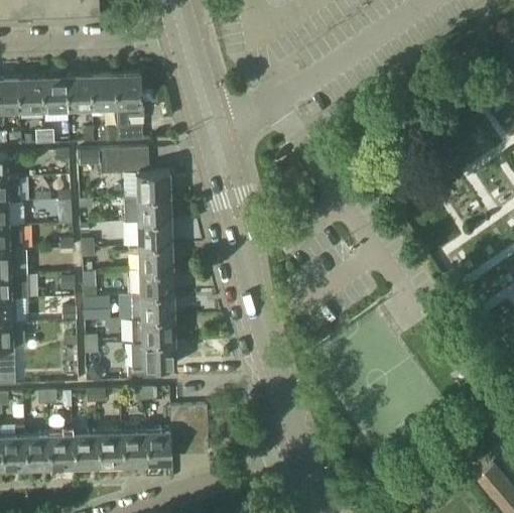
[(0,0),(0,11),(33,10),(32,0),(0,0)]
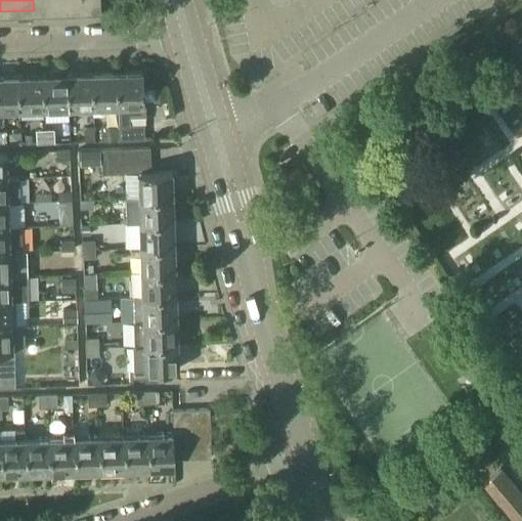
[(100,8),(99,0),(33,0),(34,10),(100,8)]
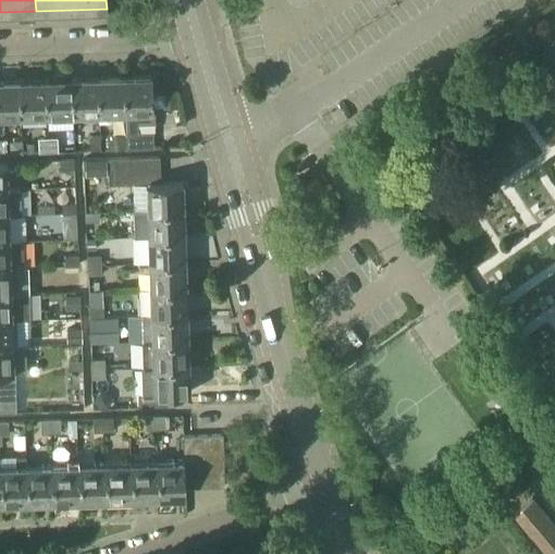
[(151,77),(125,78),(127,117),(127,135),(138,135),(138,126),(156,125),(156,112),(152,113),(152,93),(155,93),(155,84),(152,84),(151,77)]
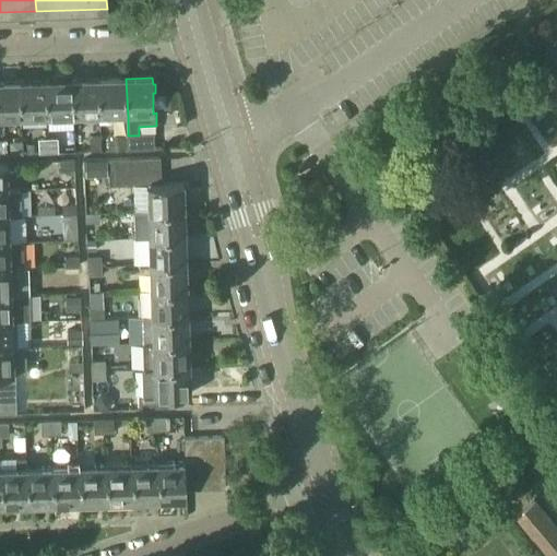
[(128,117),(126,79),(99,80),(101,117),(128,117)]
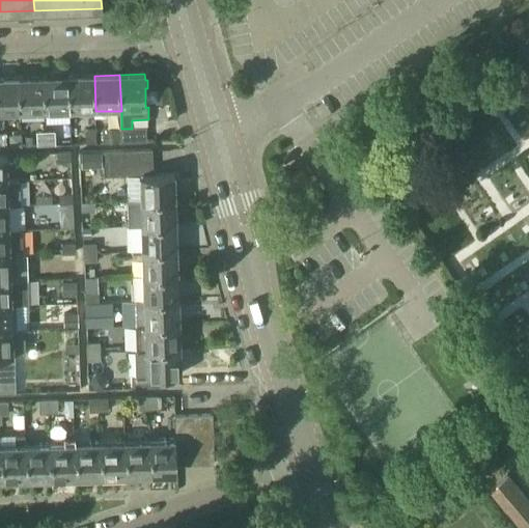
[(95,111),(94,76),(68,77),(70,112),(95,111)]
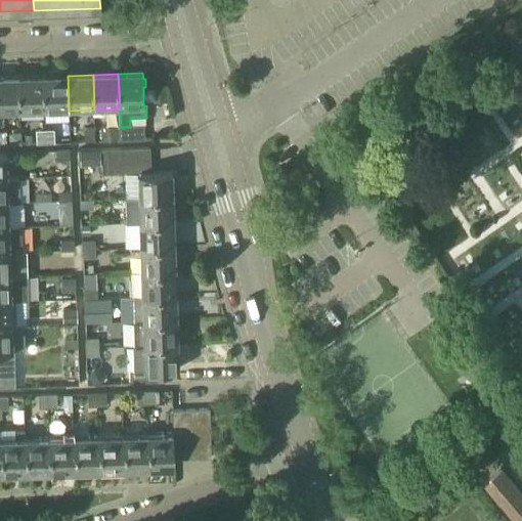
[(69,111),(68,76),(44,77),(44,112),(69,111)]
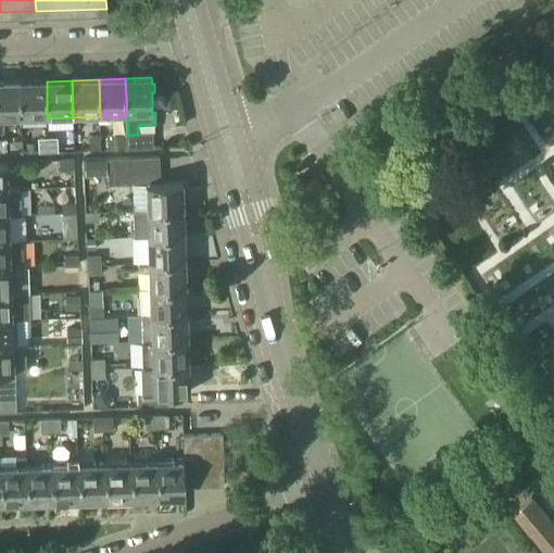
[(47,118),(47,82),(20,83),(22,120),(47,118)]
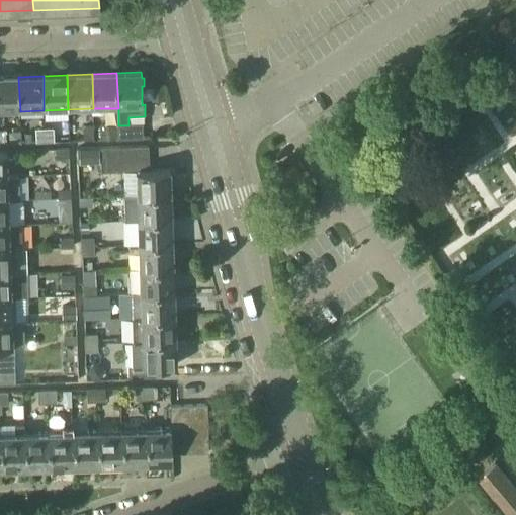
[(0,111),(20,111),(18,77),(0,77),(0,111)]
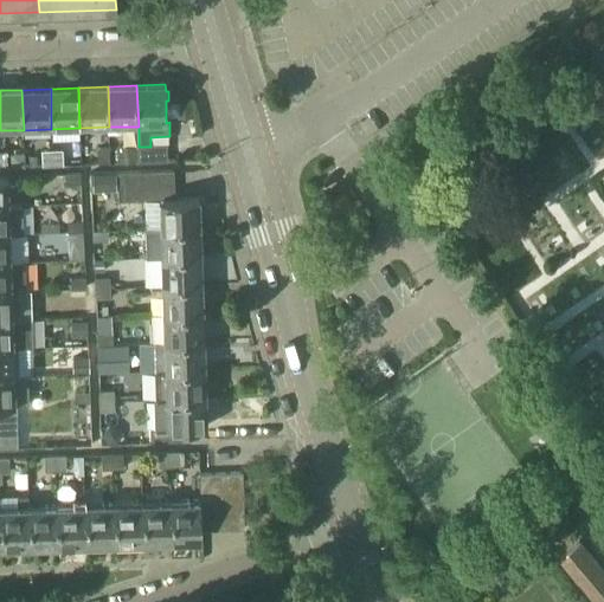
[(192,103),(180,104),(180,120),(193,118),(192,103)]
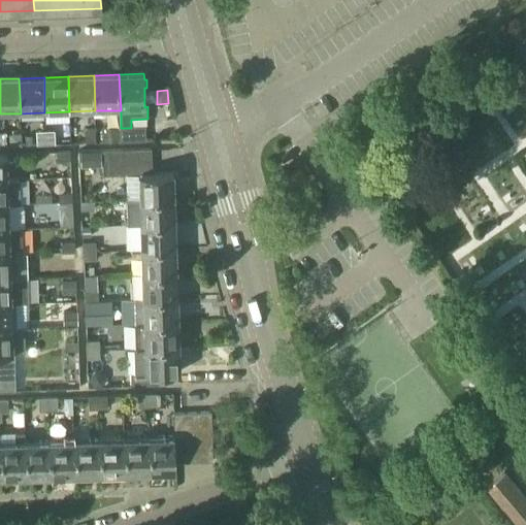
[(145,142),(145,127),(121,128),(122,142),(145,142)]
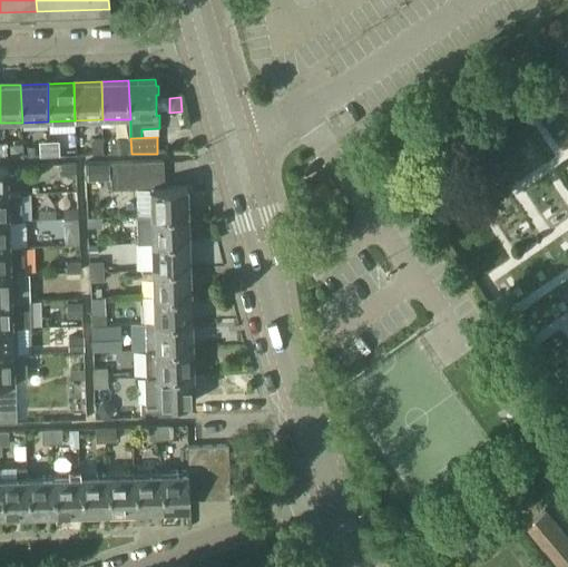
[(103,155),(103,142),(94,142),(95,155),(103,155)]
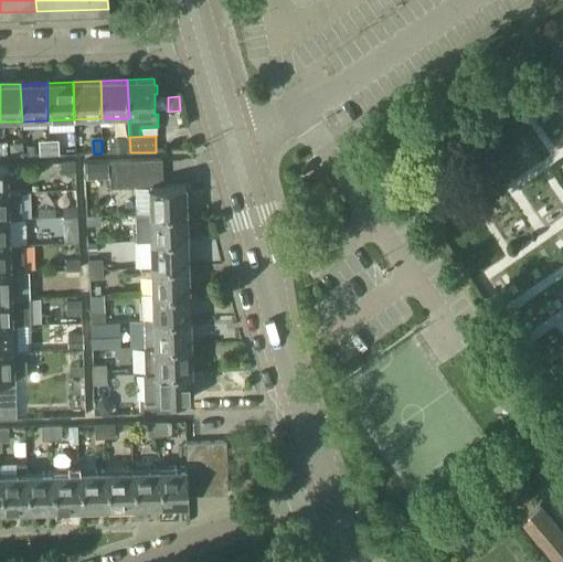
[(128,152),(127,140),(110,140),(110,154),(128,152)]
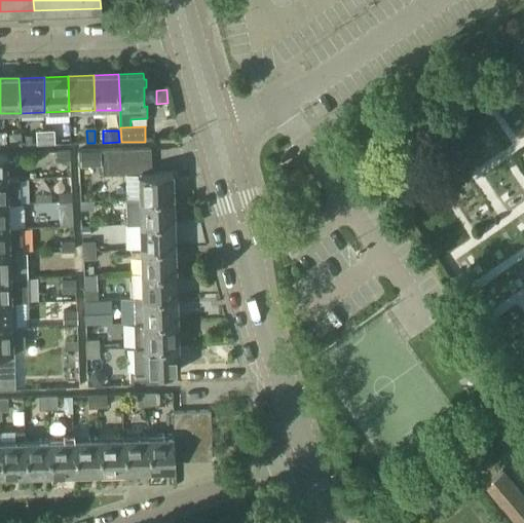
[(53,145),(53,133),(45,134),(45,145),(53,145)]
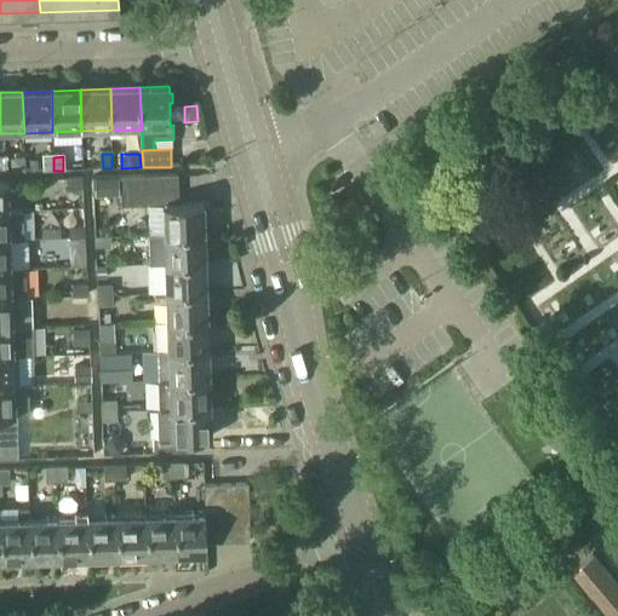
[(24,172),(24,160),(13,160),(13,172),(24,172)]
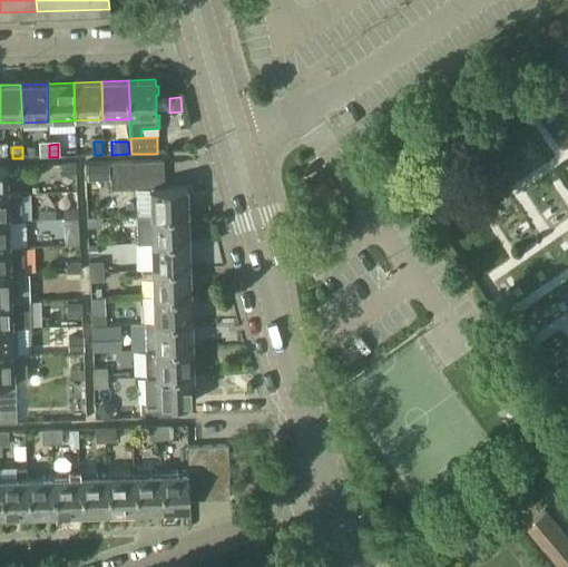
[(166,191),(165,163),(120,165),(121,192),(149,191),(150,217),(189,216),(188,189),(166,191)]
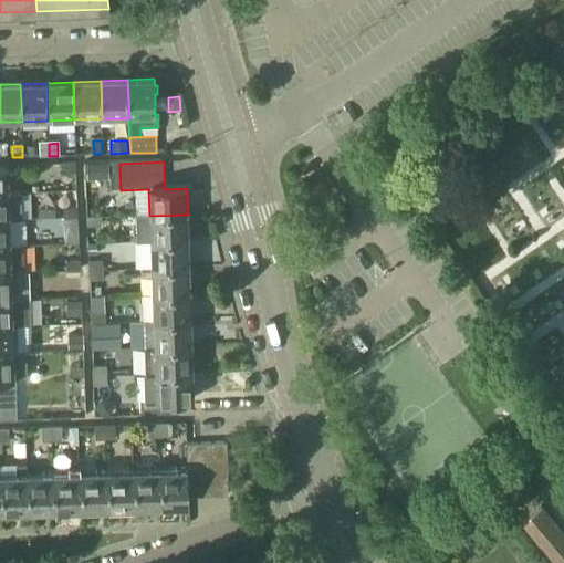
[(87,165),(87,181),(110,181),(108,164),(87,165)]
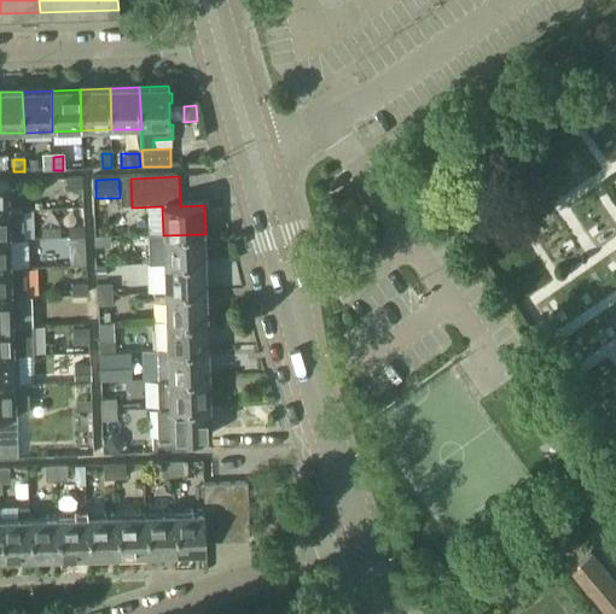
[(82,189),(82,180),(68,180),(68,189),(82,189)]
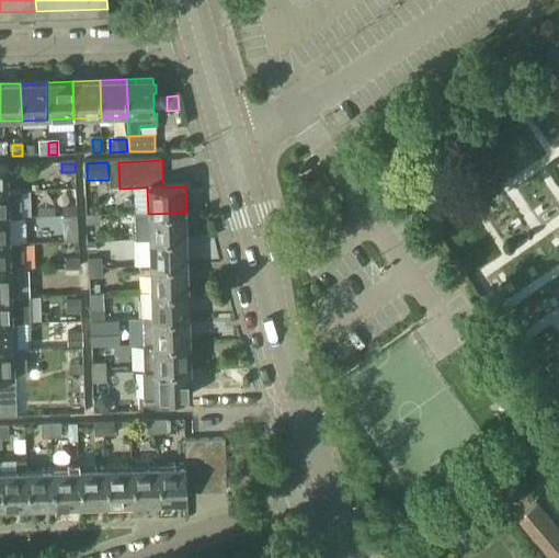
[(0,193),(9,193),(8,167),(0,167),(0,193)]
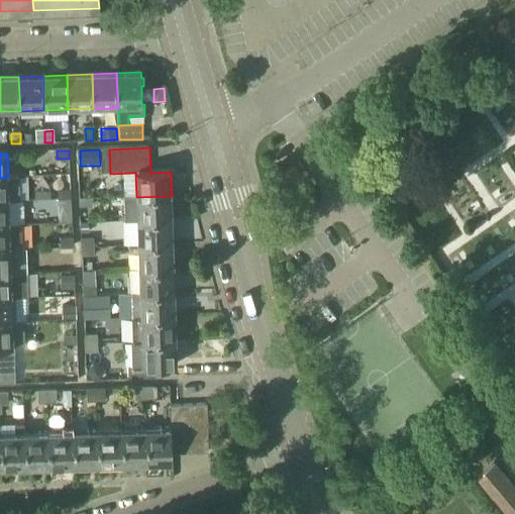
[(0,202),(9,202),(8,178),(0,178),(0,202)]
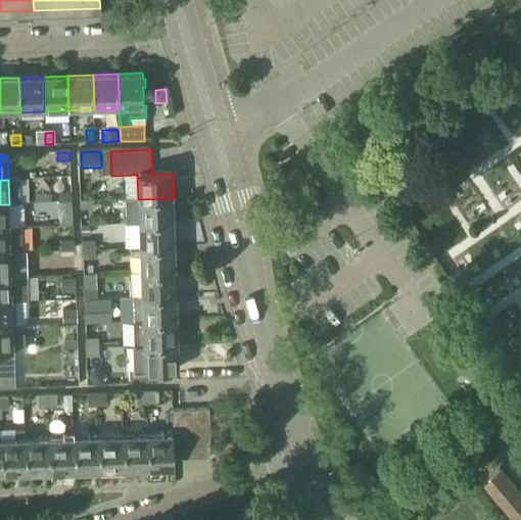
[(72,201),(72,192),(59,192),(59,202),(72,201)]
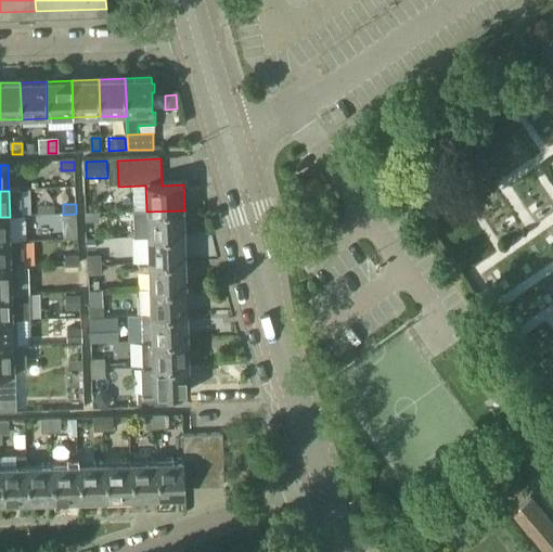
[(184,210),(146,212),(133,213),(134,239),(148,238),(185,236),(184,210)]
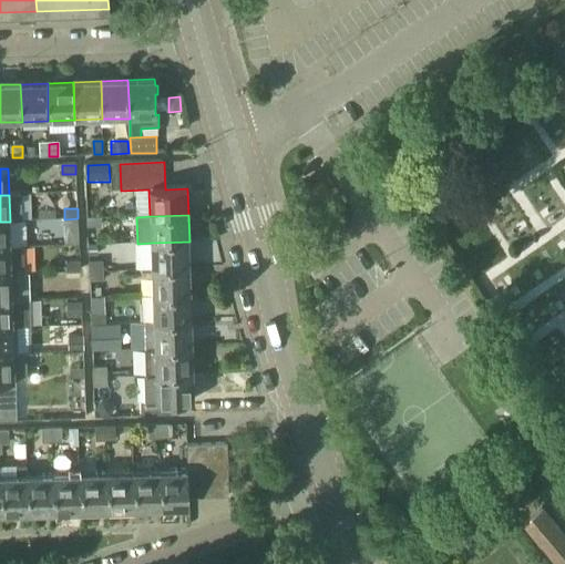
[(79,245),(78,218),(64,219),(65,245),(79,245)]
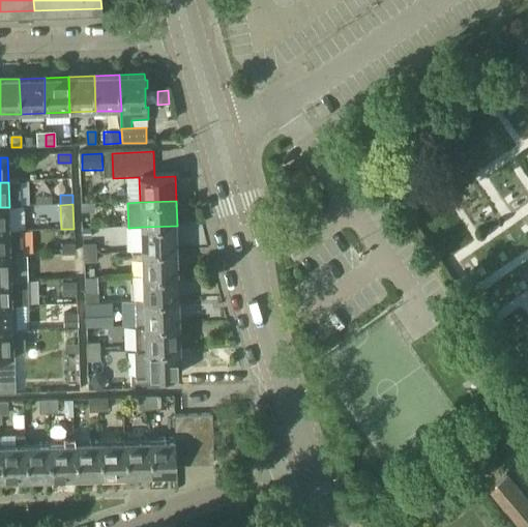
[(96,212),(96,204),(83,204),(83,213),(96,212)]
